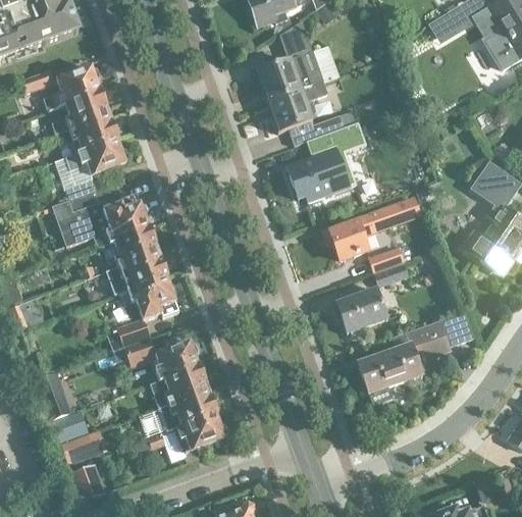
[(0,0),(0,58),(79,31),(68,4),(61,6),(58,0),(0,0)]
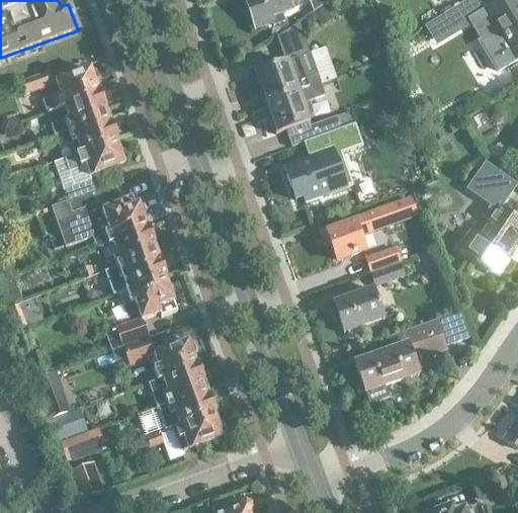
[(246,0),(255,26),(274,19),(272,15),(292,8),(290,3),(298,0),(246,0)]
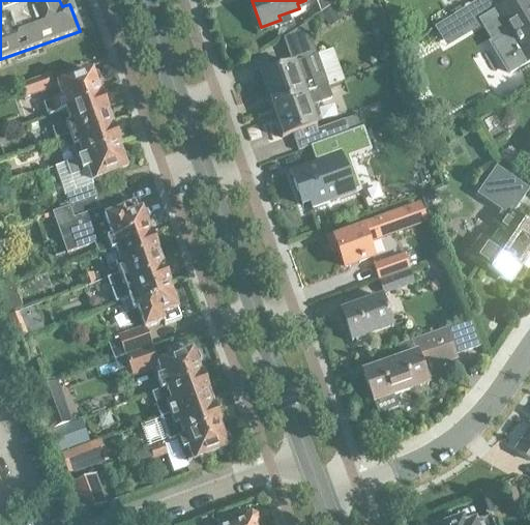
[(317,0),(320,9),(333,0),(317,0)]
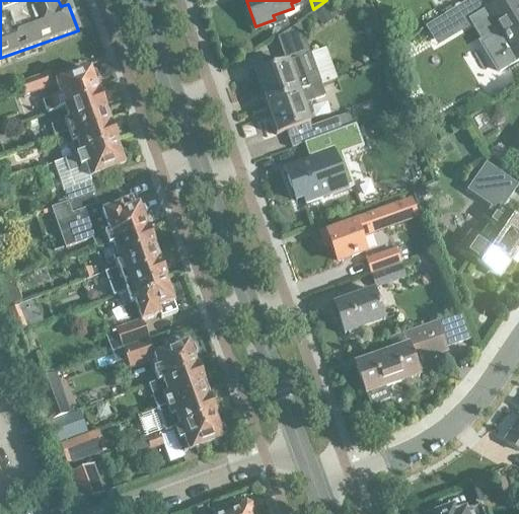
[(433,35),(475,10),(469,0),(462,0),(425,22),(433,35)]
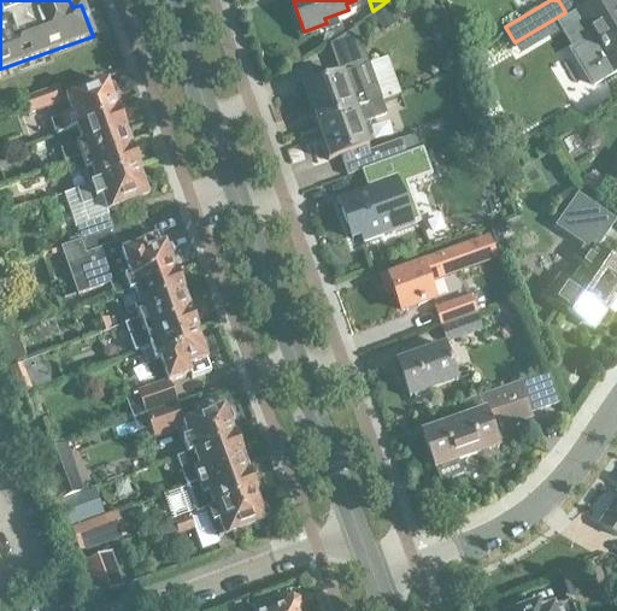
[(591,36),(573,47),(593,81),(616,66),(616,0),(592,0),(576,10),(591,36)]
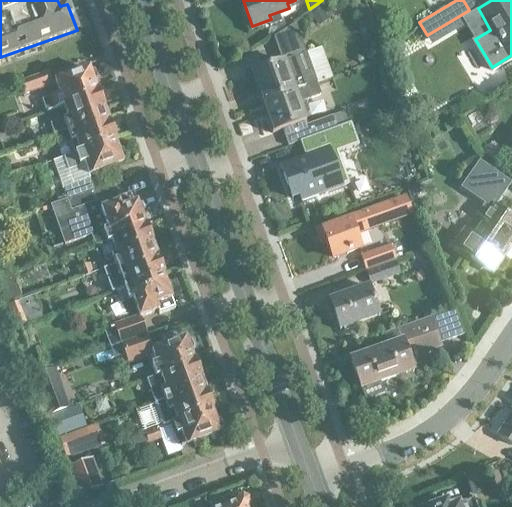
[(329,16),(321,3),(310,10),(319,23),(329,16)]
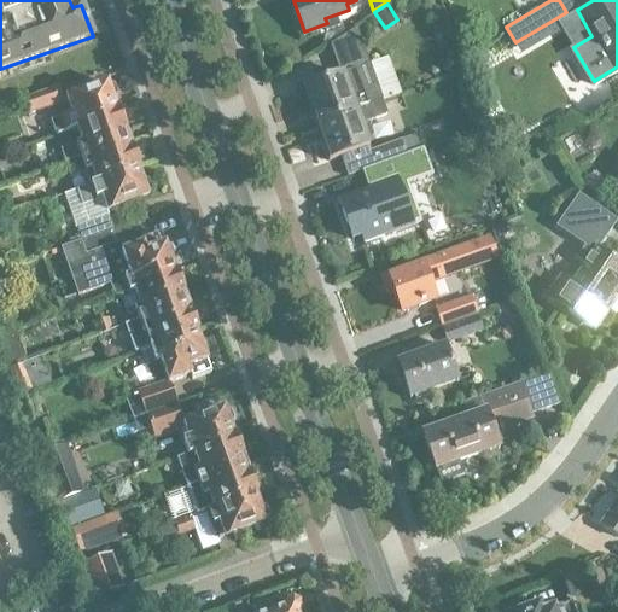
[(315,120),(382,95),(400,88),(388,54),(369,60),(356,25),(331,41),(342,70),(302,85),(315,120)]
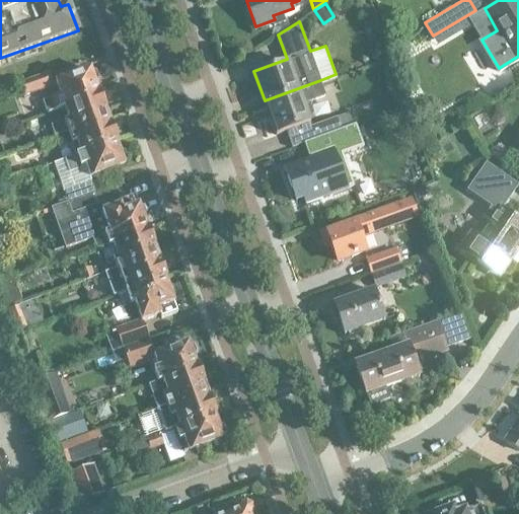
[(66,102),(67,103),(100,91),(96,81),(98,77),(96,69),(92,68),(91,66),(57,78),(62,91),(43,97),(47,108),(66,102)]
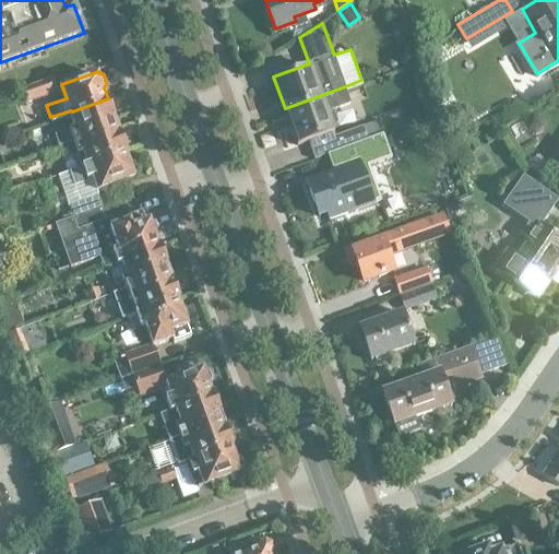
[(26,99),(58,89),(52,74),(21,85),(26,99)]
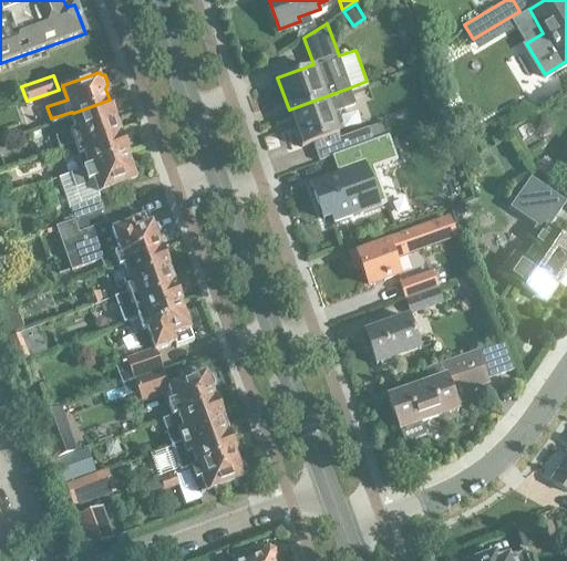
[(350,87),(289,110),(301,143),(339,130),(331,110),(354,101),(350,87)]
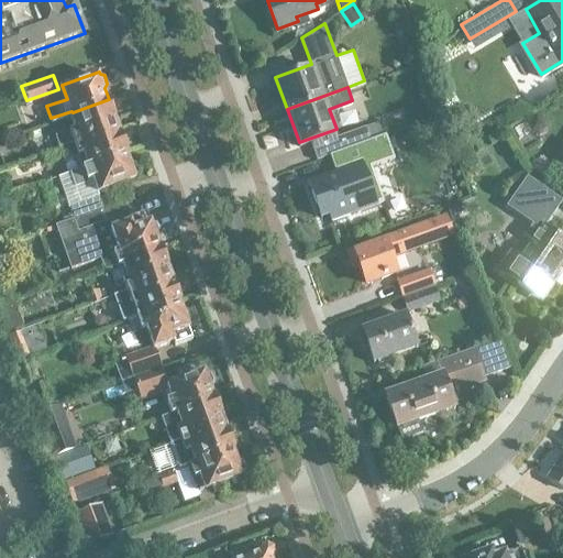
[(109,99),(73,112),(77,126),(56,133),(61,144),(118,124),(109,99)]
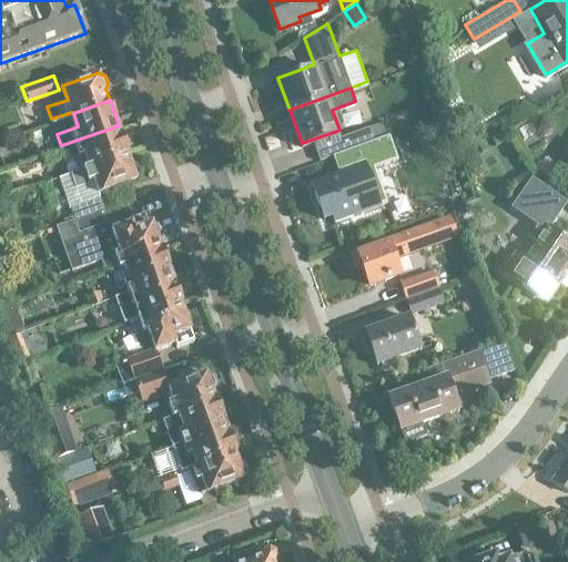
[(87,166),(129,152),(119,125),(61,145),(66,157),(85,151),(90,163),(85,165),(87,166)]
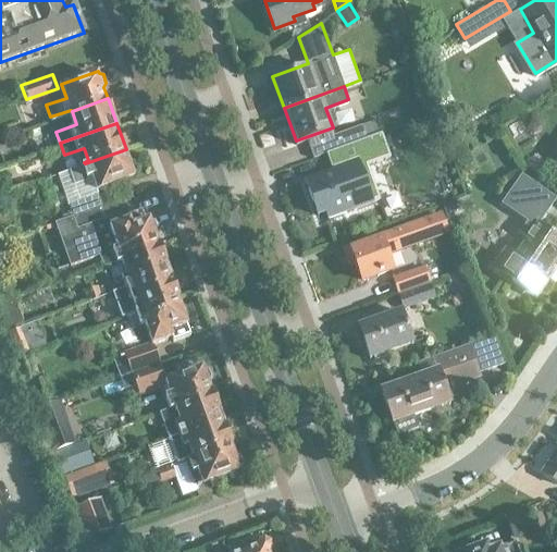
[(135,173),(137,169),(134,160),(130,159),(126,149),(85,163),(84,162),(57,172),(73,213),(73,215),(103,204),(98,188),(136,175),(135,173)]
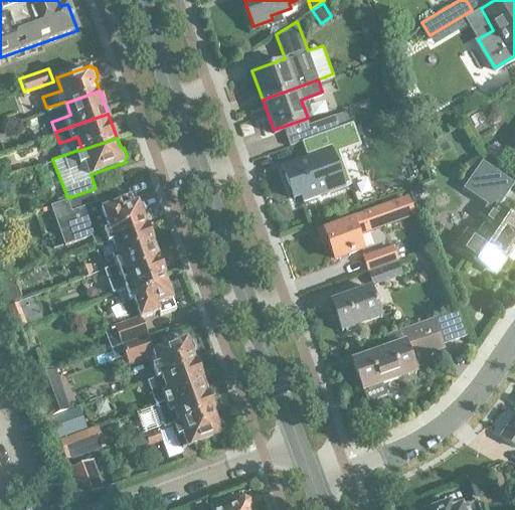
[(294,195),(318,186),(320,192),(344,184),(329,145),(282,162),(294,195)]
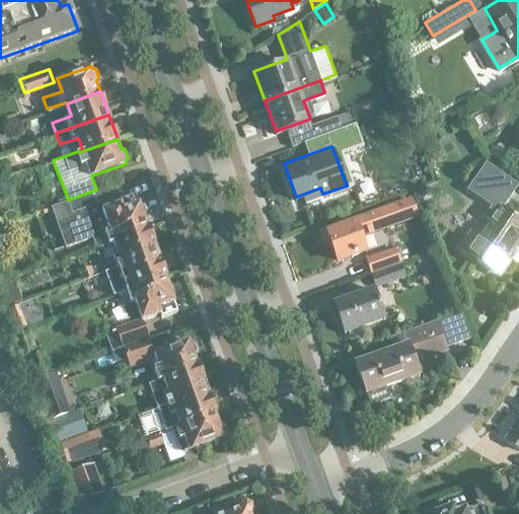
[(518,220),(501,209),(518,182),(518,181),(492,163),(483,176),(478,173),(469,188),(494,205),(488,215),(494,219),(484,234),(471,226),(458,246),(473,258),(492,270),(503,253),(511,260),(518,247),(518,220)]
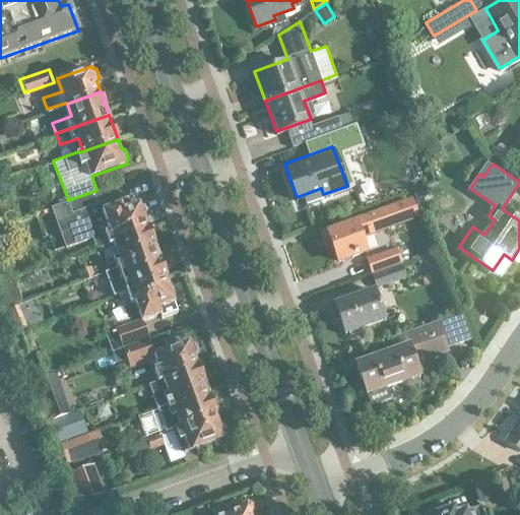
[(115,241),(151,228),(151,227),(148,228),(136,193),(119,199),(121,203),(109,207),(106,199),(100,201),(96,190),(68,200),(68,199),(51,205),(65,245),(92,236),(96,247),(115,240),(115,241)]
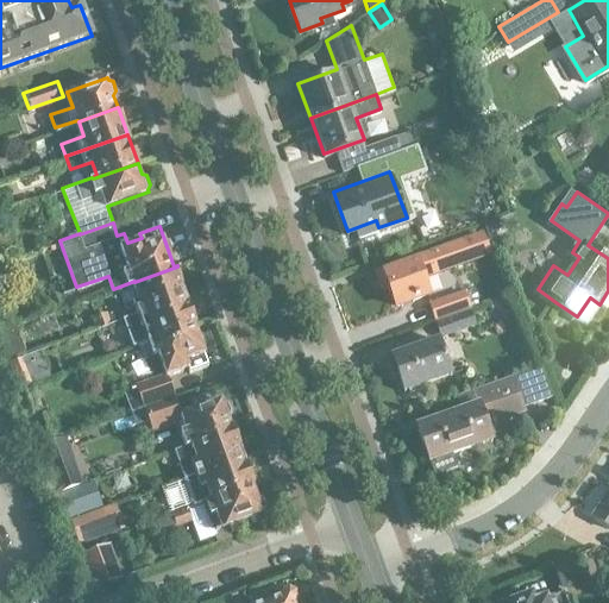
[(426,286),(424,276),(491,252),(484,232),(415,257),(416,261),(399,267),(397,263),(377,270),(383,287),(391,284),(399,303),(420,295),(418,289),(426,286)]
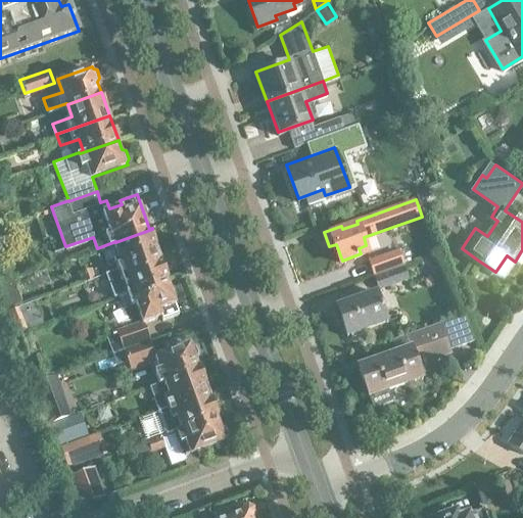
[(152,229),(115,242),(121,253),(114,255),(120,267),(160,252),(152,229)]
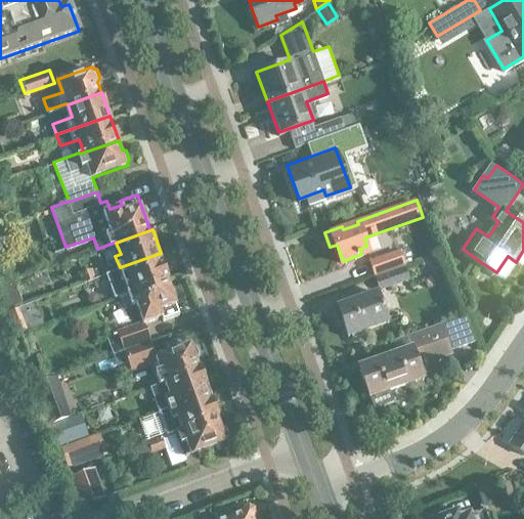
[(375,274),(405,263),(399,247),(368,258),(375,274)]
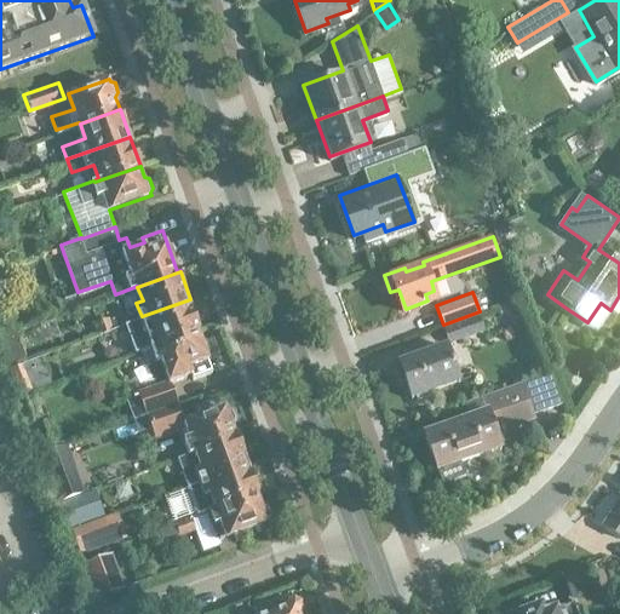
[(190,299),(142,316),(145,328),(138,332),(144,348),(197,330),(197,328),(201,327),(190,299)]
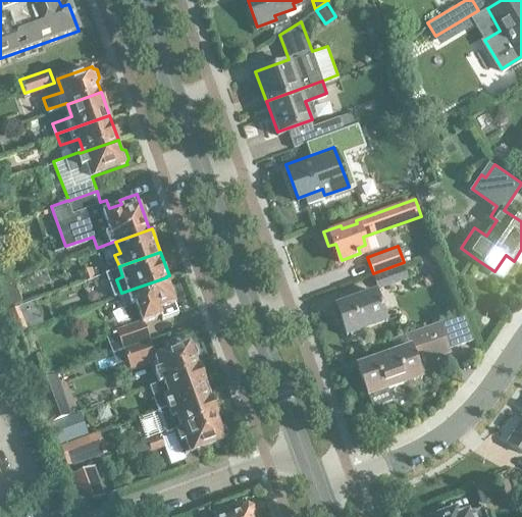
[(404,262),(373,273),(377,287),(409,276),(404,262)]
